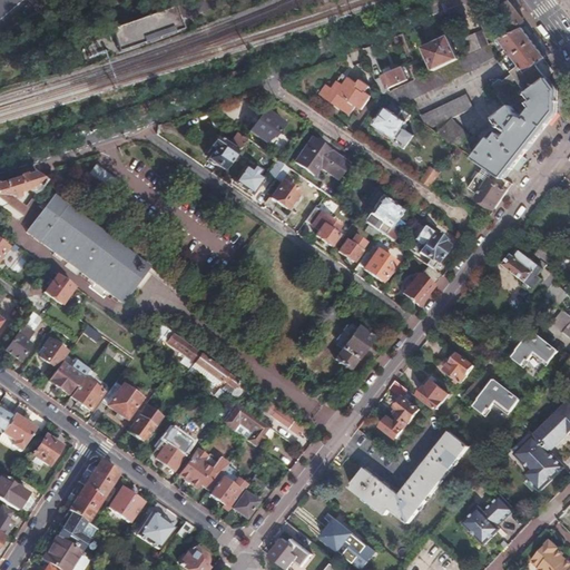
[(516,33),(524,29),(522,25),(524,21),(510,2),(493,15),(497,19),(501,16),(516,33)]
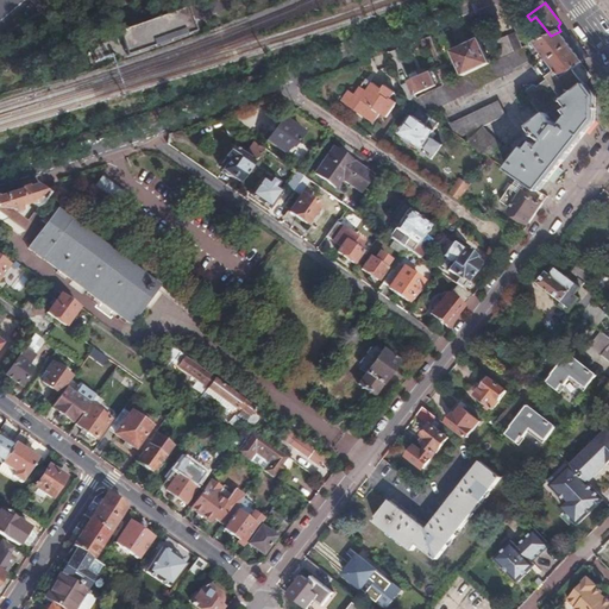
[(196,18),(193,6),(123,32),(127,55),(200,27),(196,18)]
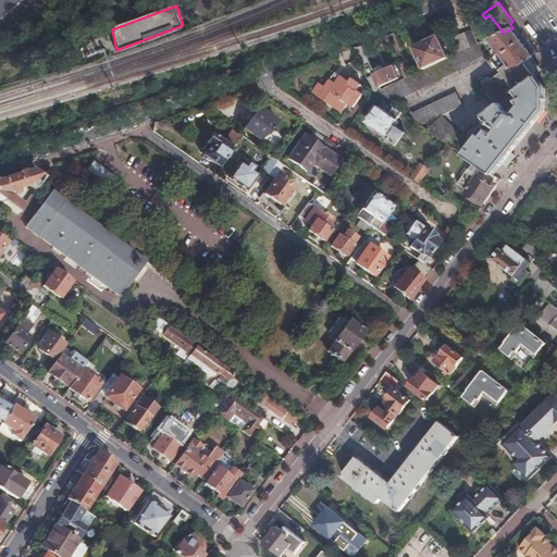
[(479,16),(469,21),(473,32),(473,35),(484,31),(479,16)]
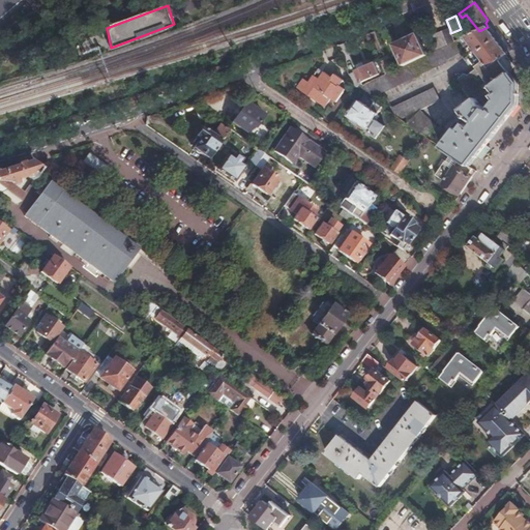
[(491,67),(502,60),(509,54),(508,54),(512,50),(498,31),(494,34),(488,27),(479,31),(458,41),(461,47),(469,42),(486,63),(491,67)]
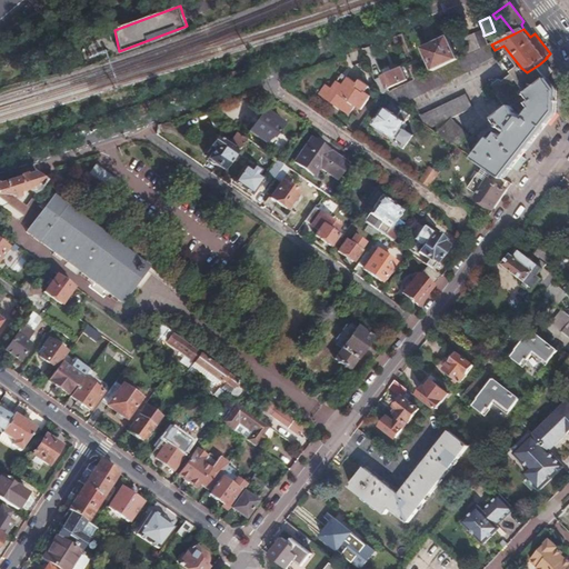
[(469,55),(488,46),(483,36),(483,32),(463,41),(469,55)]
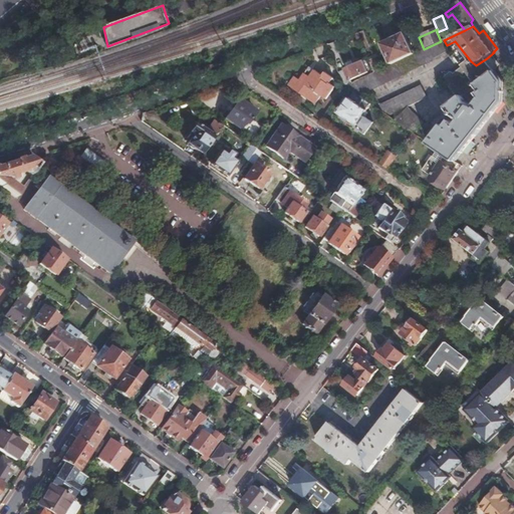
[(380,43),(391,65),(415,54),(405,32),(380,43)]
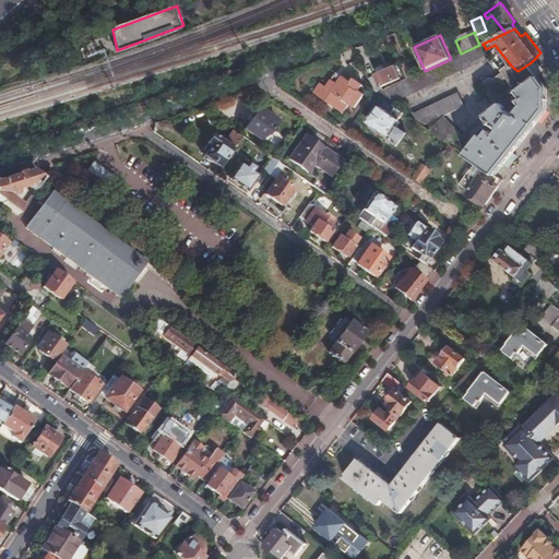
[(382,91),(375,94),(390,105),(489,58),(482,44),(479,45),(461,54),(451,59),(425,71),(413,75),(405,80),(400,82),(382,91)]
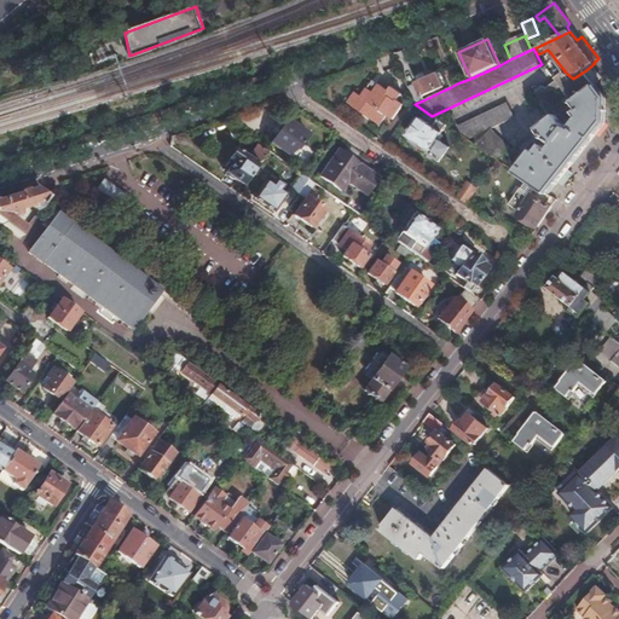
[(452,70),(444,74),(449,88),(457,84),(452,70)]
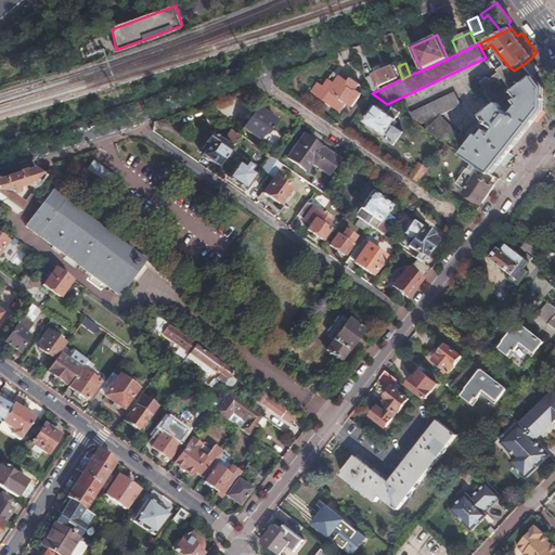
[(537,77),(526,63),(514,71),(508,66),(500,73),(514,94),(537,77)]
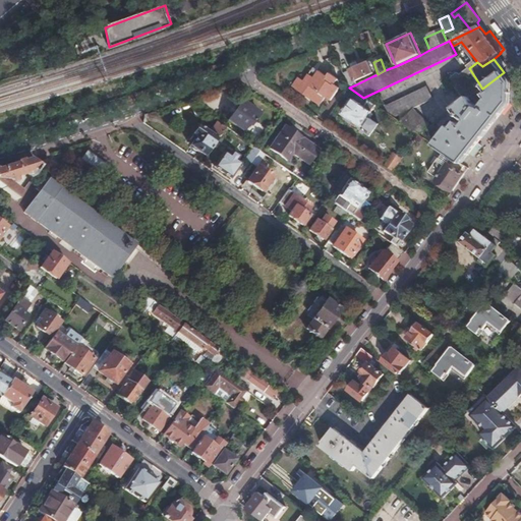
[(367,63),(343,72),(349,88),(356,84),(372,76),(367,63)]
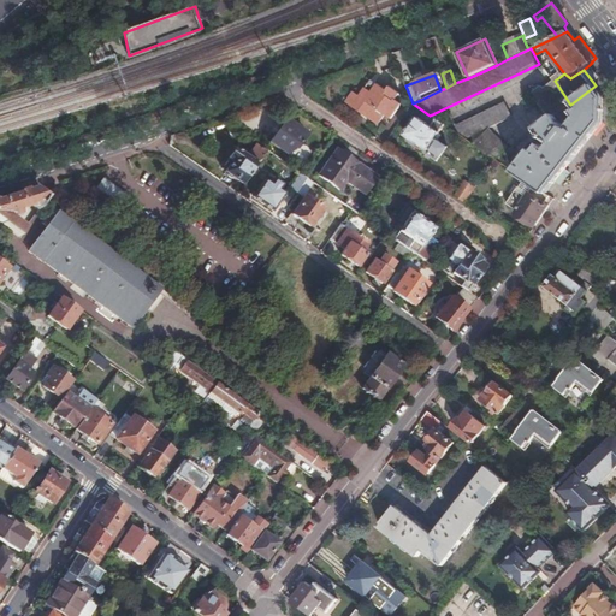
[(552,118),(570,105),(555,81),(548,87),(544,86),(534,93),(552,118)]
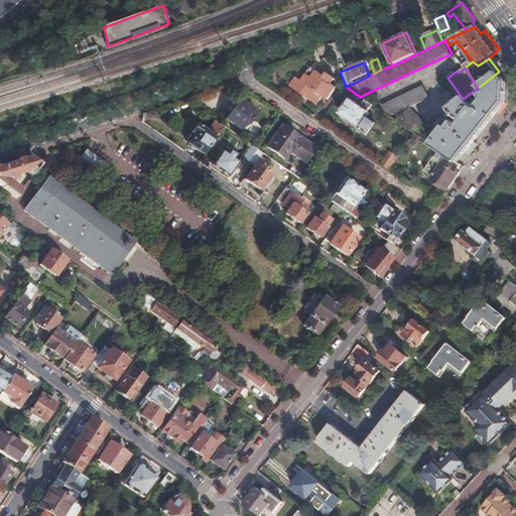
[(317,94),(321,96),(327,100),(336,86),(330,83),(334,77),(327,72),(324,76),(316,70),(311,77),(305,73),(301,80),(295,77),(289,86),(312,102),(317,94)]
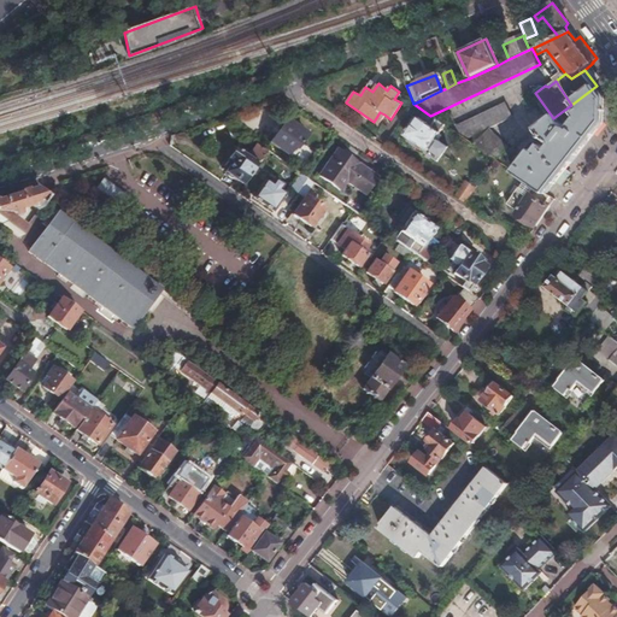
[(606,100),(597,86),(571,105),(553,118),(539,128),(544,139),(553,146),(548,152),(540,147),(535,153),(533,152),(516,174),(535,187),(547,195),(605,123),(606,100)]
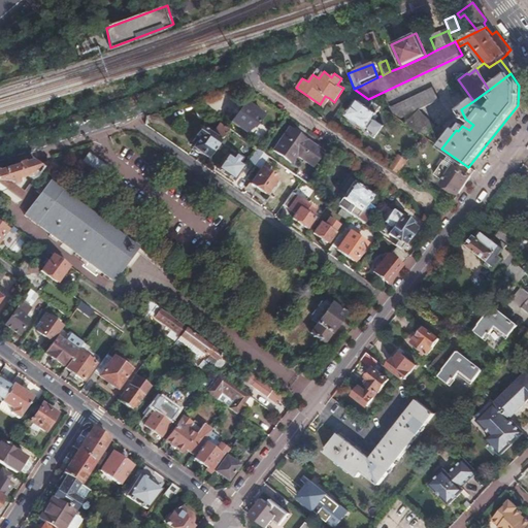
[(392,114),(425,137),(432,126),(413,111),(440,98),(434,86),(389,107),(392,114)]
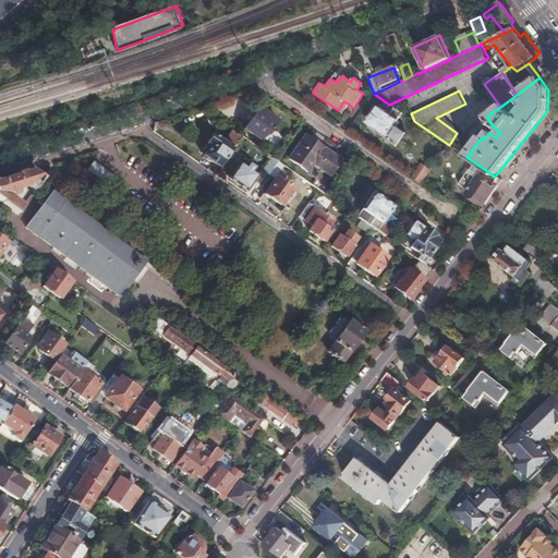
[(239,120),(239,100),(216,100),(216,110),(229,110),(229,120),(239,120)]
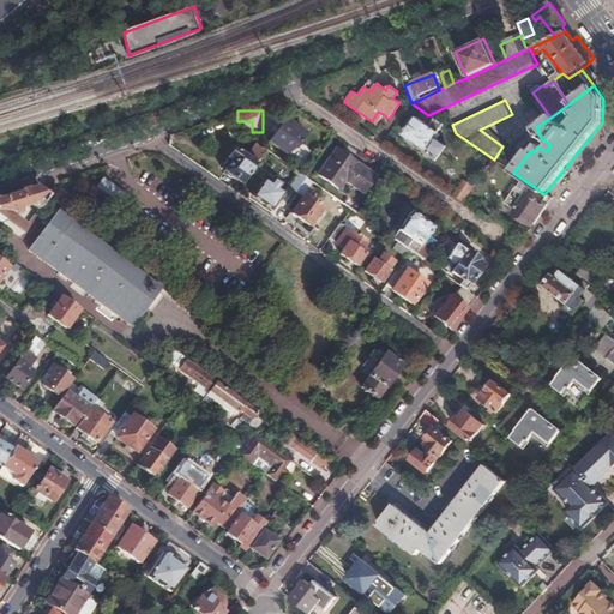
[(377,124),(383,114),(378,112),(372,121),(377,124)]
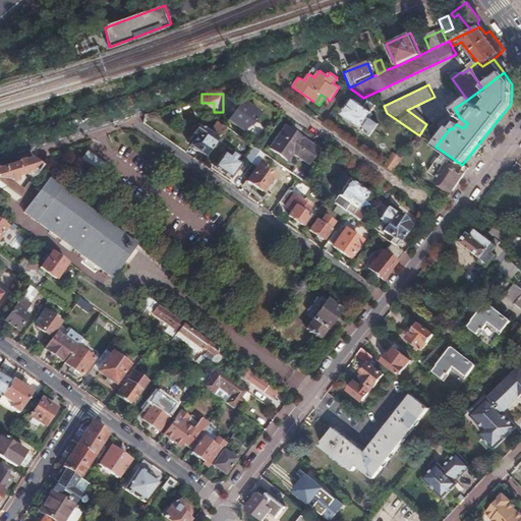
[(261,113),(241,100),(227,119),(243,130),(247,124),(251,126),(261,113)]
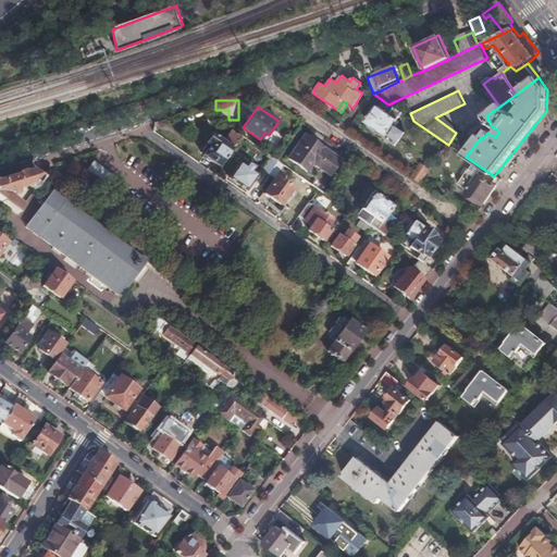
[(386,137),(403,113),(394,108),(390,114),(378,107),(366,123),(386,137)]
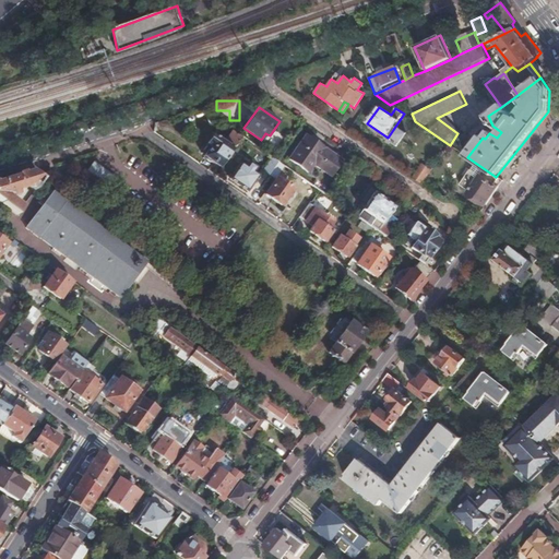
[(399,127),(391,142),(401,147),(409,132),(399,127)]
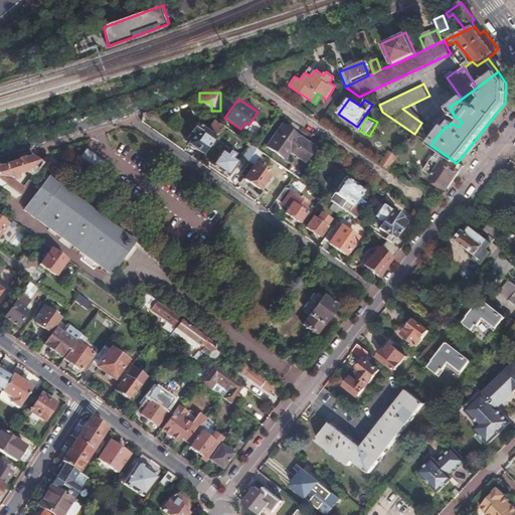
[(188,143),(203,154),(223,126),(214,120),(207,129),(197,122),(190,131),(195,134),(188,143)]
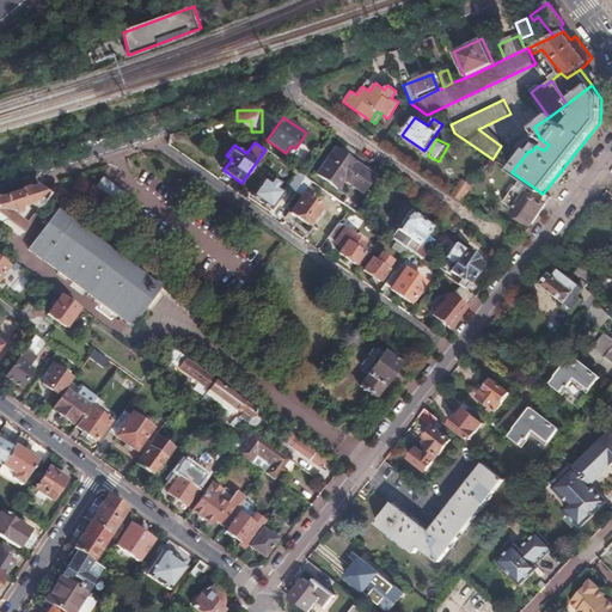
[(499,163),(499,164),(513,153),(508,146),(493,159),(499,163)]
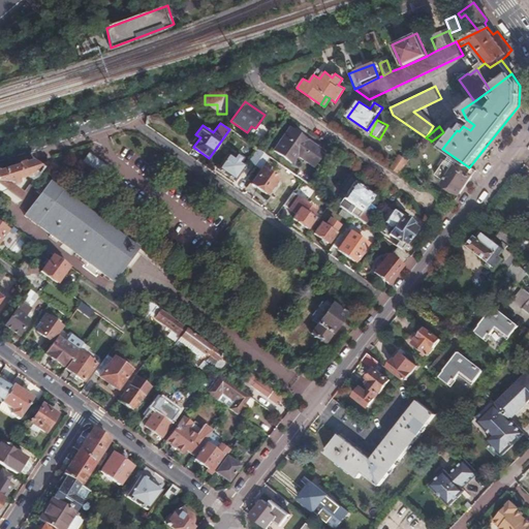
[(287,128),(273,151),(290,163),(296,155),(312,166),(321,152),(287,128)]
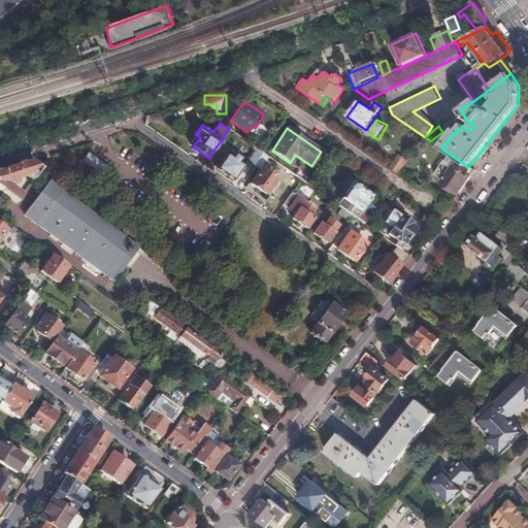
[(425,137),(421,142),(426,145),(430,140),(425,137)]
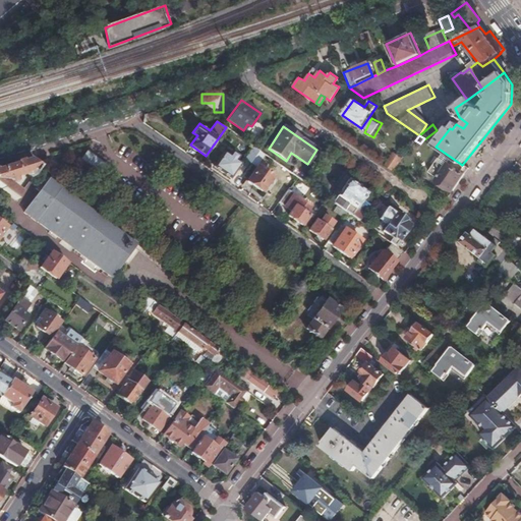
[(244,159),(255,167),(265,155),(264,155),(258,151),(255,149),(253,147),(244,159)]
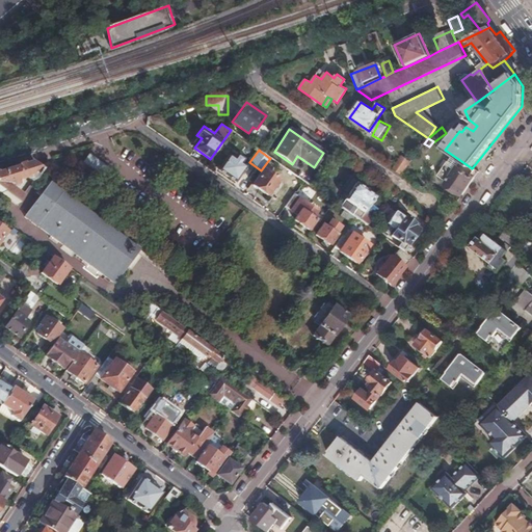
[(234,157),(229,154),(217,170),(236,183),(247,166),(242,163),(245,159),(237,153),(234,157)]
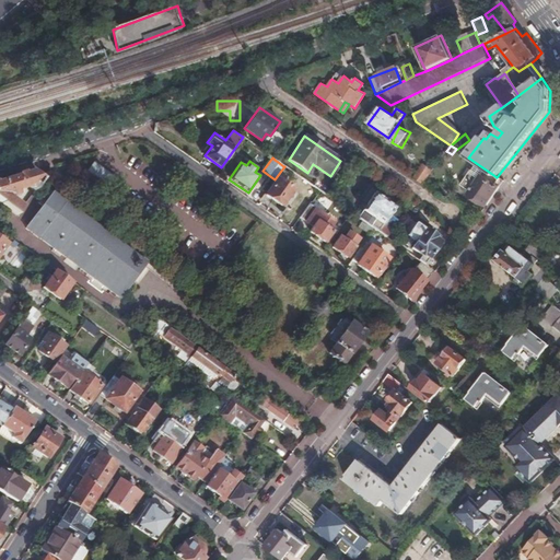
[(101,182),(107,173),(94,162),(86,171),(101,182)]
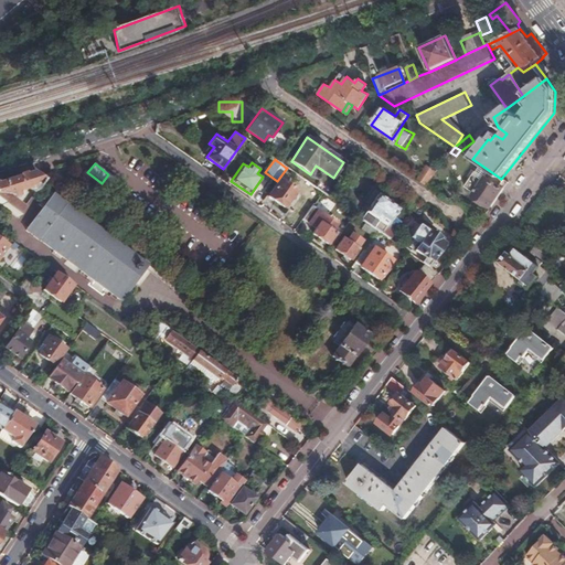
[(416,180),(426,187),(436,172),(427,166),(416,180)]
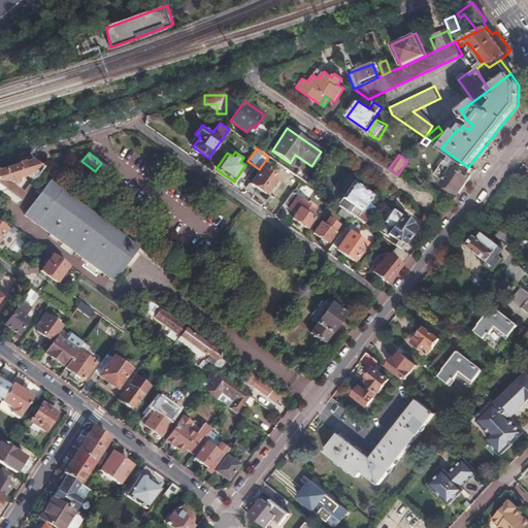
[(459,194),(475,171),(468,167),(458,160),(454,167),(444,161),(434,174),(443,180),(442,183),(459,194)]
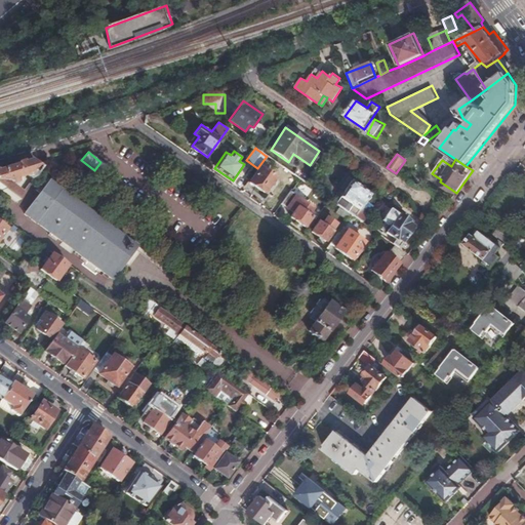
[(32,179),(40,168),(30,161),(6,168),(0,169),(0,191),(15,203),(21,196),(13,190),(10,194),(7,191),(13,185),(14,187),(23,184),(22,179),(27,176),(32,179)]
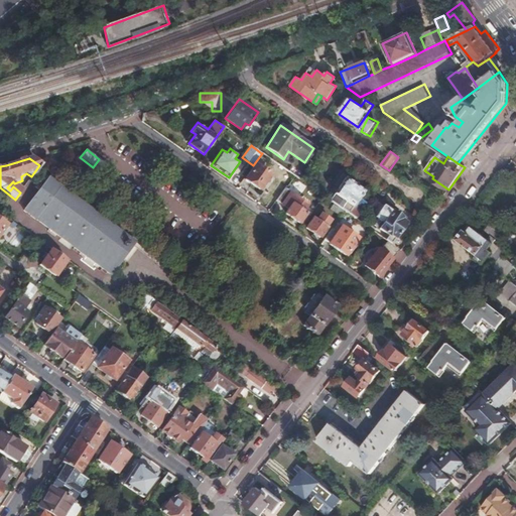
[(255,166),(245,179),(260,190),(270,177),(255,166)]
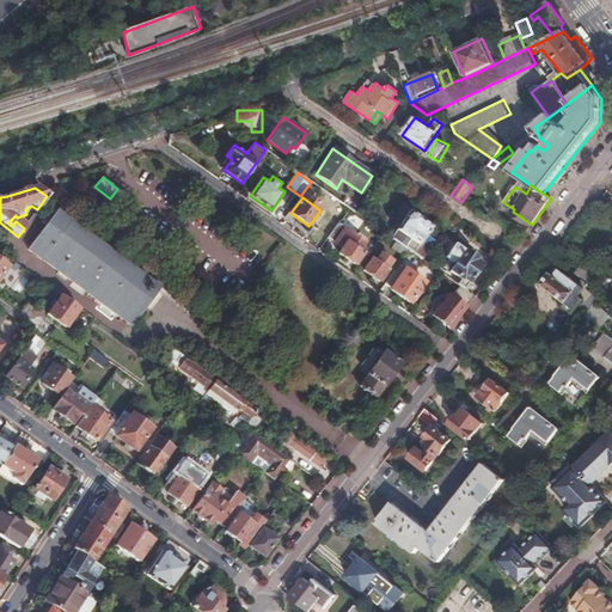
[(442,230),(452,216),(442,210),(434,224),(442,230)]
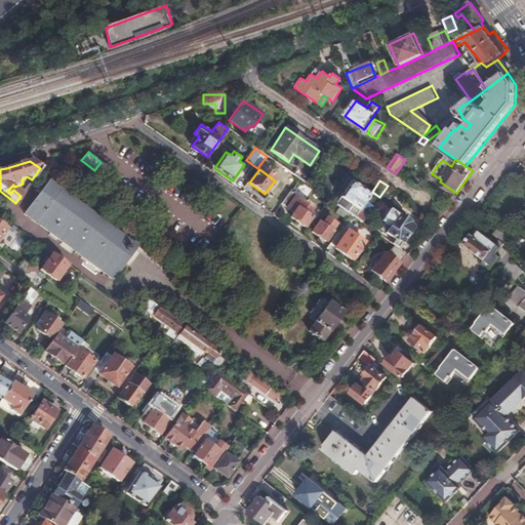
[(353,216),(361,223),(365,215),(359,210),(369,196),(350,182),(334,204),(348,213),(353,216)]
